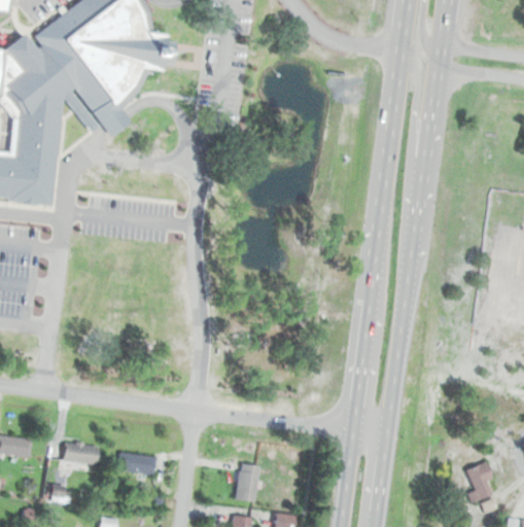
[(0,0),(0,9),(9,10),(9,0),(0,0)]
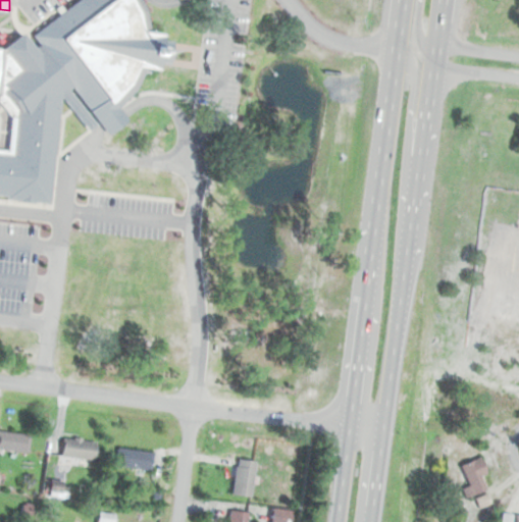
[(112,136),(132,120),(125,113),(121,108),(139,90),(149,69),(163,70),(164,64),(170,65),(172,41),(165,40),(165,34),(152,32),(150,9),(144,0),(76,0),(33,32),(101,123),(106,128),(112,136)]
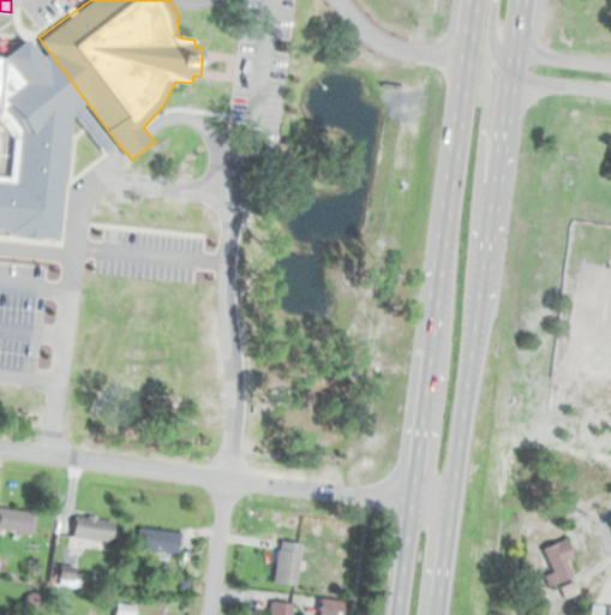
[(0,180),(0,232),(63,239),(72,113),(108,154),(119,145),(34,34),(6,57),(28,81),(5,101),(25,130),(19,183),(0,180)]
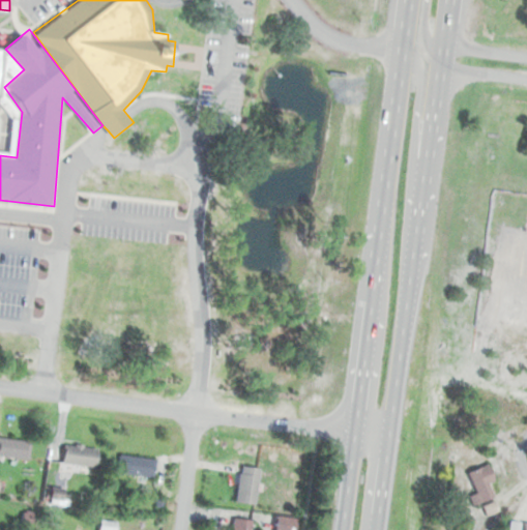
[(503,326),(526,328),(526,300),(506,298),(503,326)]
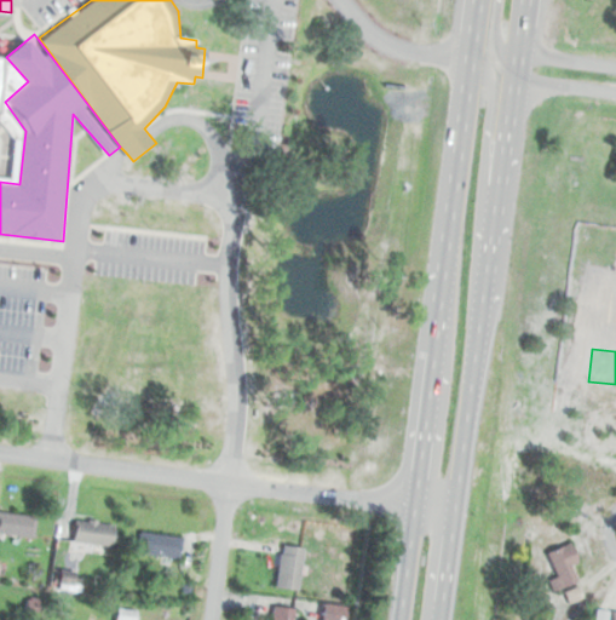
[(0,537),(36,537),(36,516),(0,516),(0,537)]
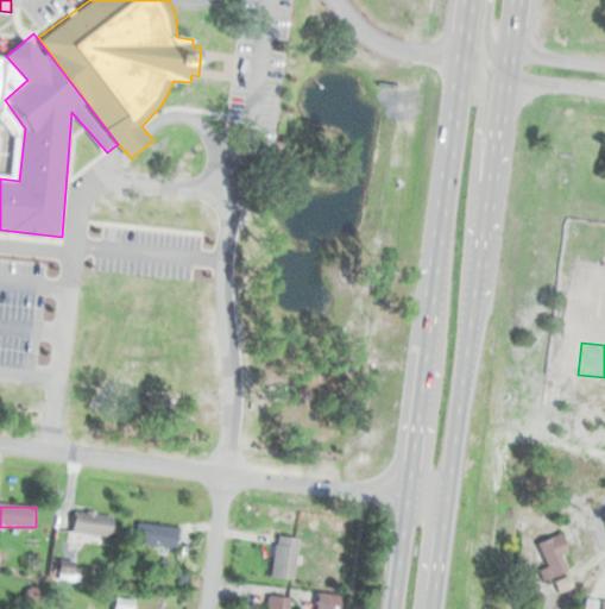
[(115,518),(77,510),(74,532),(112,539),(115,518)]
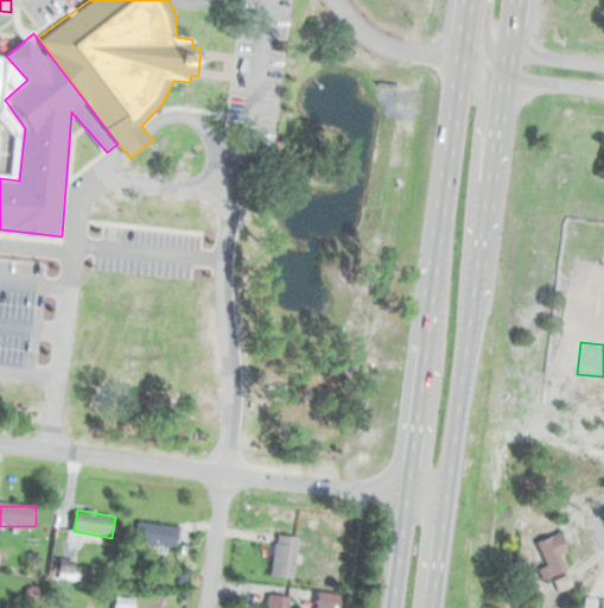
[(135,545),(178,549),(180,527),(138,524),(135,545)]
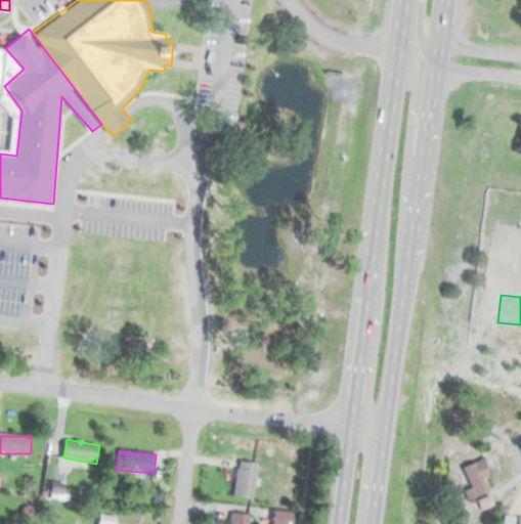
[(489,477),(483,461),(463,468),(471,489),(465,491),(469,503),(490,494),(484,479),(489,477)]
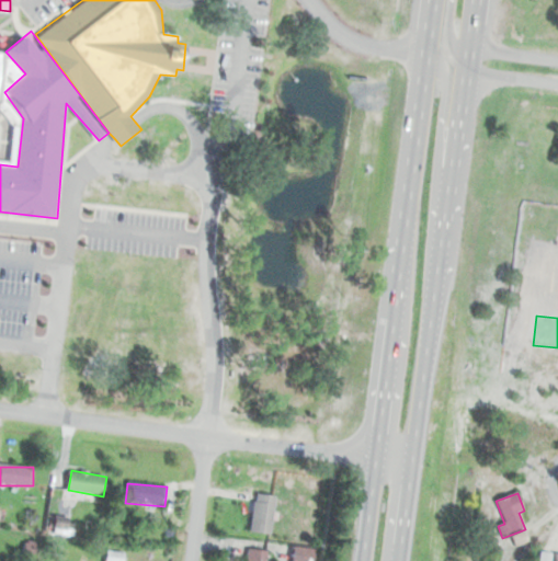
[(276,497),(257,494),(251,533),(271,535),(276,497)]
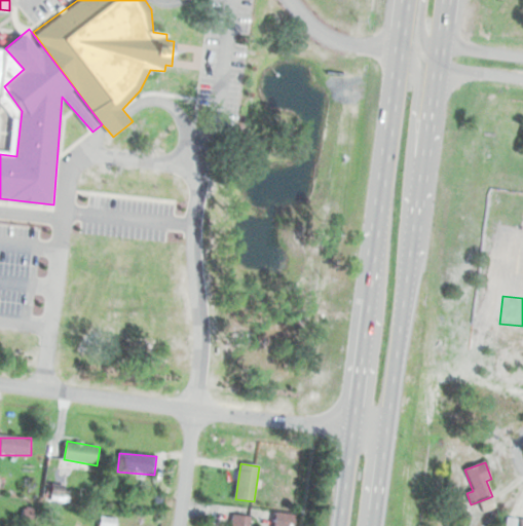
[(250,525),(251,517),(232,515),(230,525),(250,525)]
